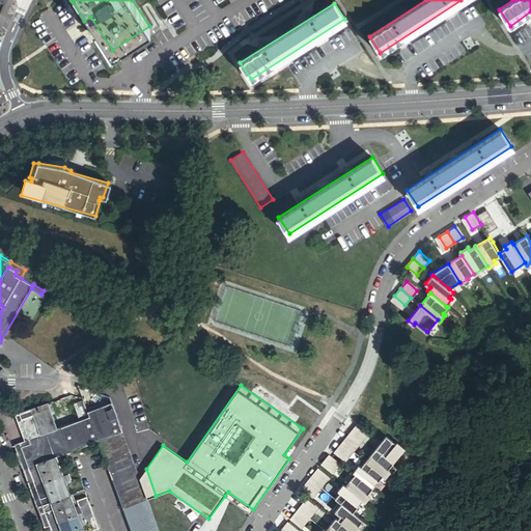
[(85,397),(74,401),(81,420),(91,416),(88,408),(85,397)]
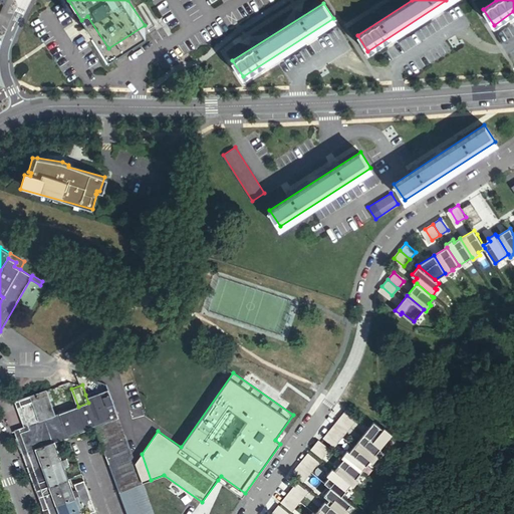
[(109,386),(85,395),(88,403),(78,407),(90,414),(96,428),(120,419),(109,386)]
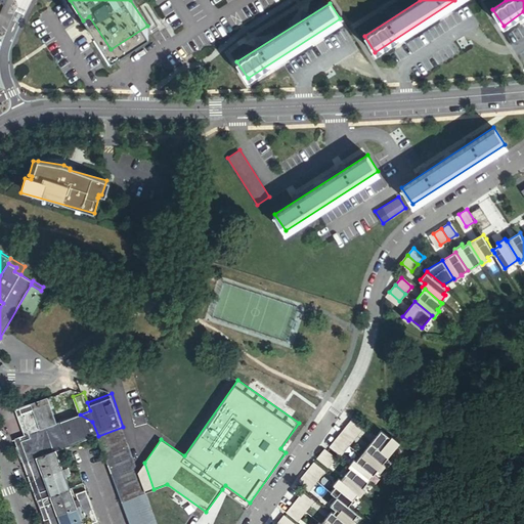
[(47,399),(19,408),(29,433),(55,423),(47,399)]
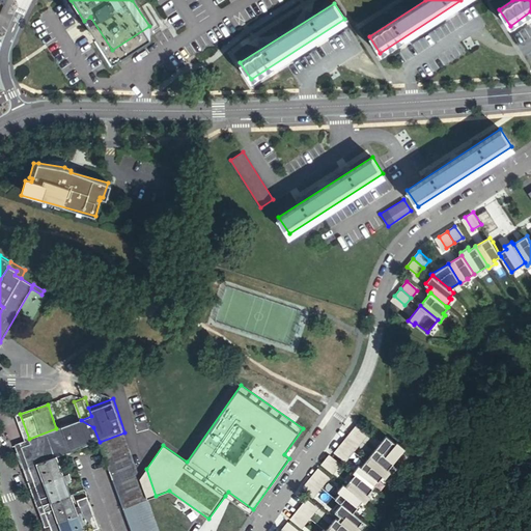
[(93,427),(81,420),(62,426),(71,451),(100,442),(93,427)]
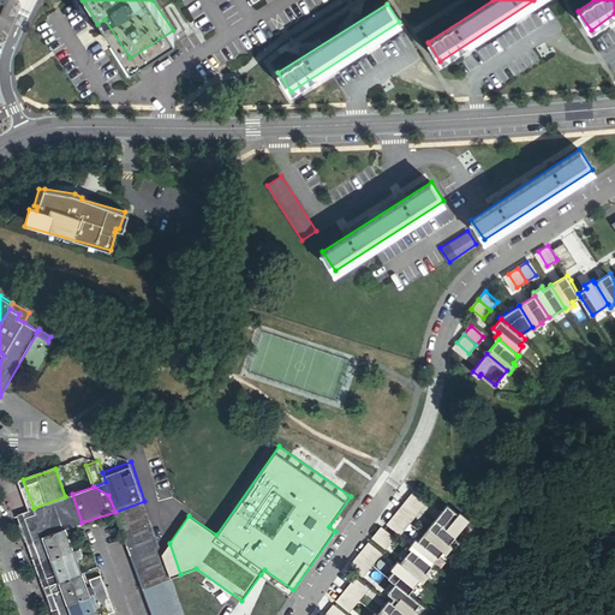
[(429,499),(416,488),(408,496),(422,507),(429,499)]
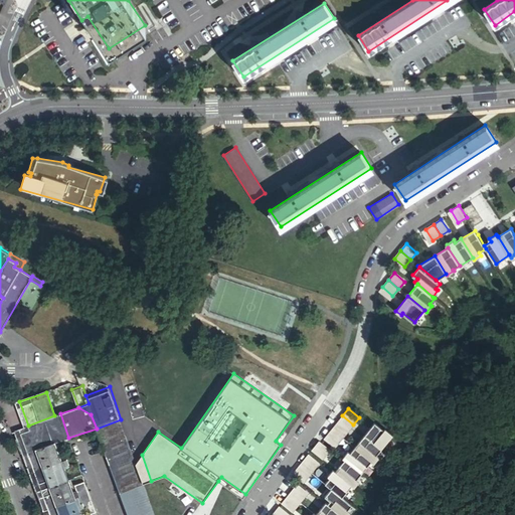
[(68,438),(60,413),(54,415),(28,425),(29,430),(20,434),(27,453),(55,443),(68,438)]
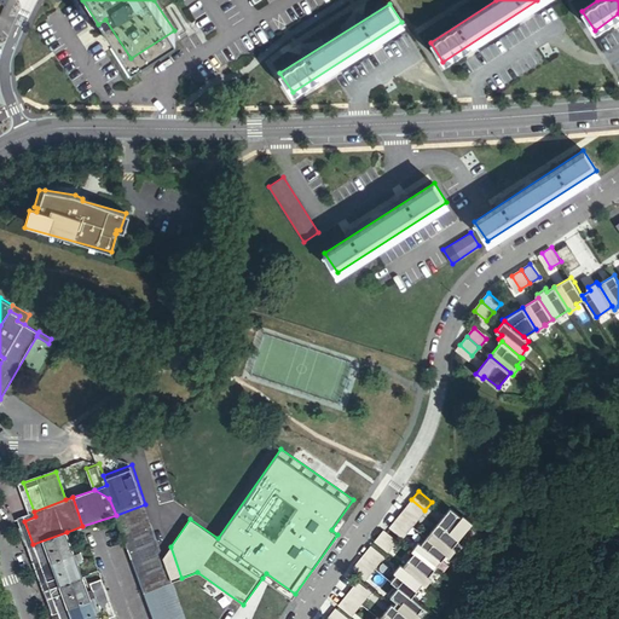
[(145,504),(116,515),(123,537),(154,527),(145,504)]
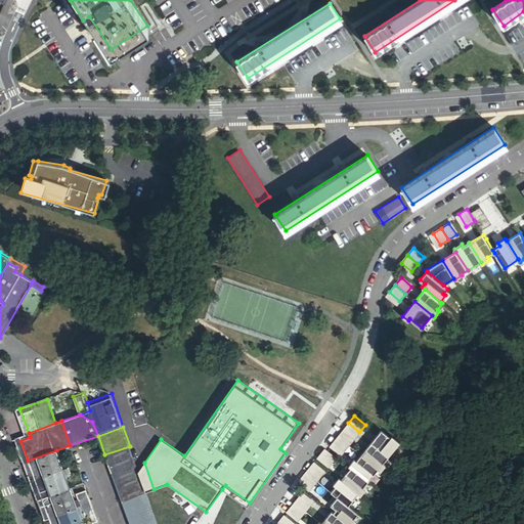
[(355,437),(344,429),(338,436),(349,444),(355,437)]
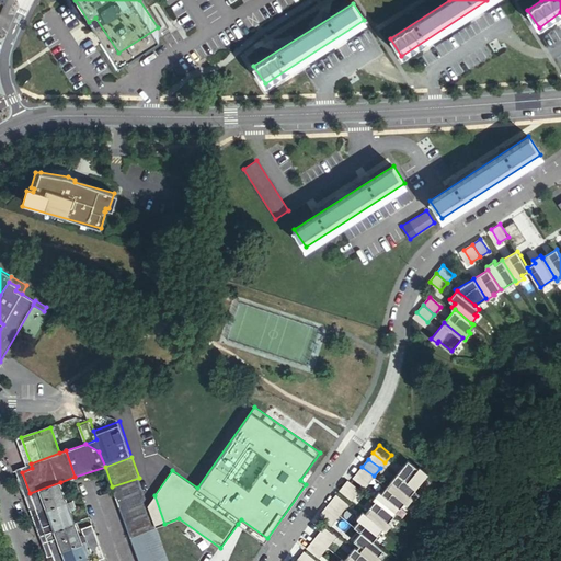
[(409,460),(398,473),(415,488),(428,473),(420,466),(419,468),(409,460)]
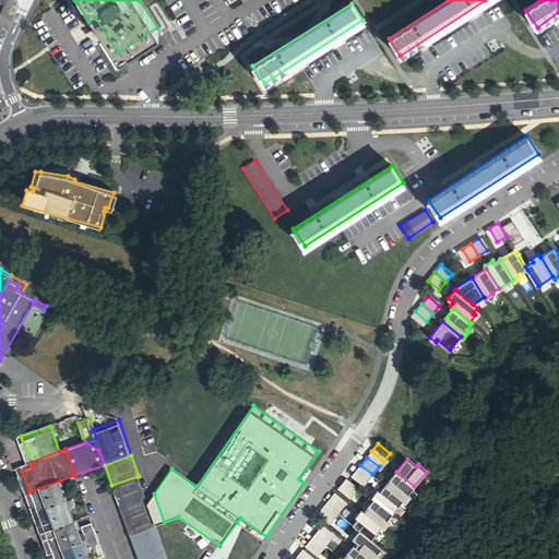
[(366,483),(372,474),(360,465),(354,473),(366,483)]
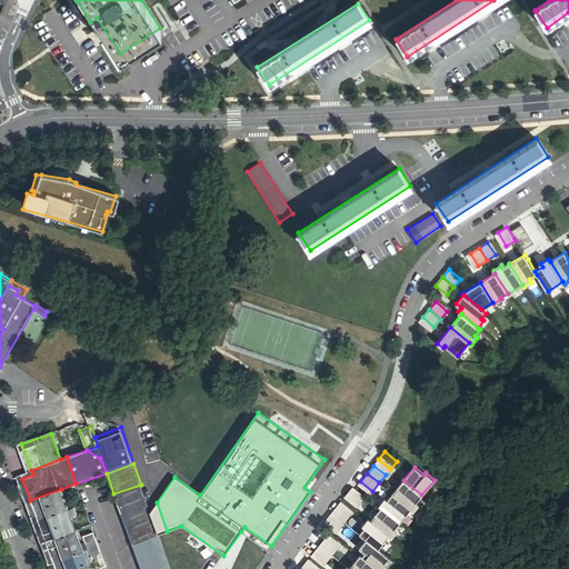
[(421,495),(403,480),(391,493),(410,509),(413,511),(418,505),(416,502),(421,495)]
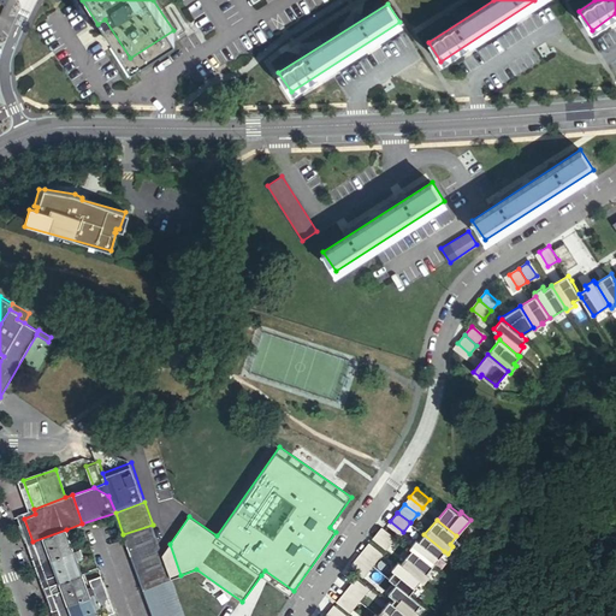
[(153,525),(123,534),(132,558),(161,548),(153,525)]
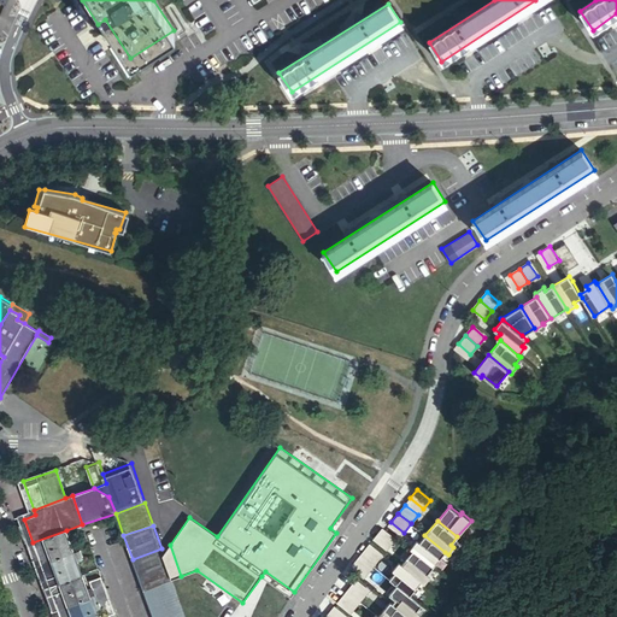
[(388,546),(395,538),(383,528),(376,536),(388,546)]
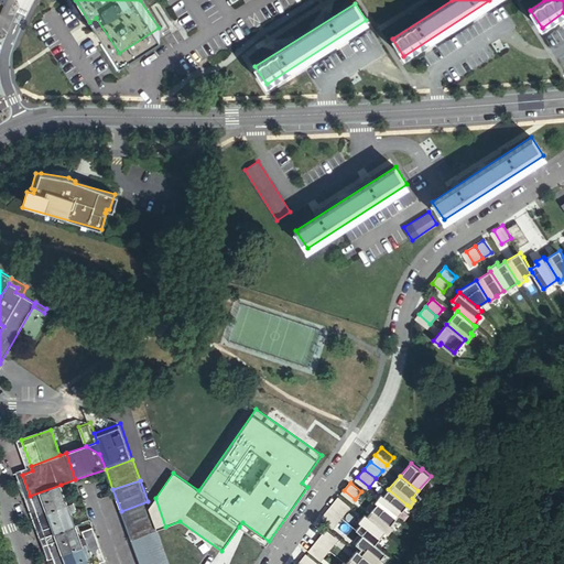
[(61,485),(30,496),(38,516),(68,505),(61,485)]
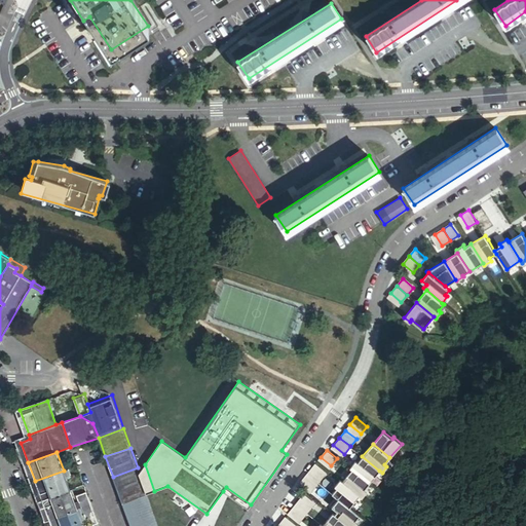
[(369,483),(379,471),(362,456),(358,461),(355,460),(349,466),(352,468),(369,483)]
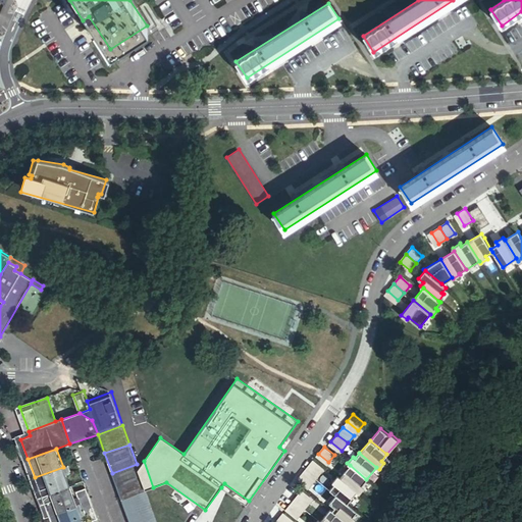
[(321,471),(311,462),(305,470),(315,478),(321,471)]
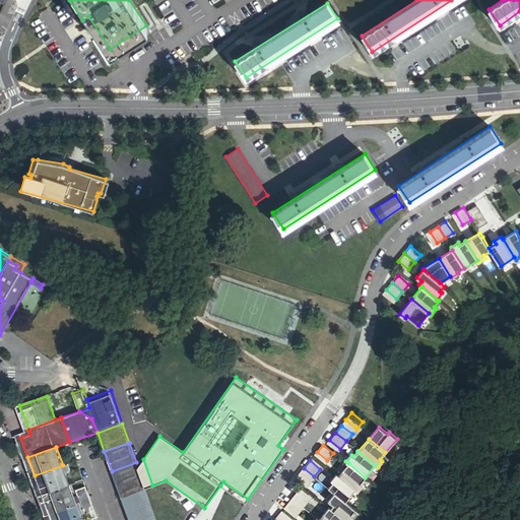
[(122,500),(146,491),(136,462),(112,471),(122,500)]
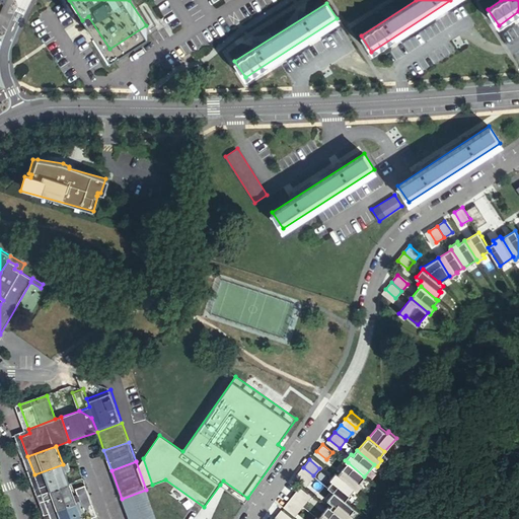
[(359,483),(364,476),(348,462),(338,474),(355,489),(357,490),(362,485),(359,483)]
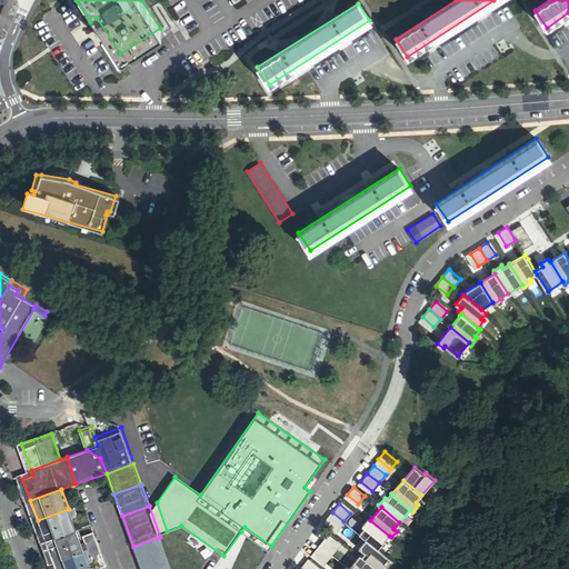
[(38,520),(46,542),(76,530),(69,509),(38,520)]
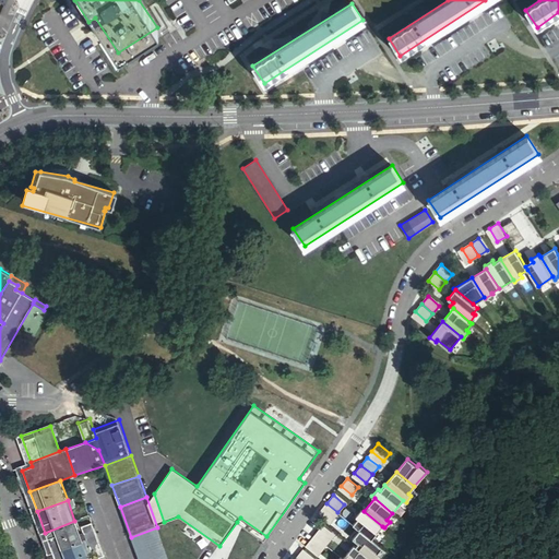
[(332,521),(337,512),(326,503),(320,511),(332,521)]
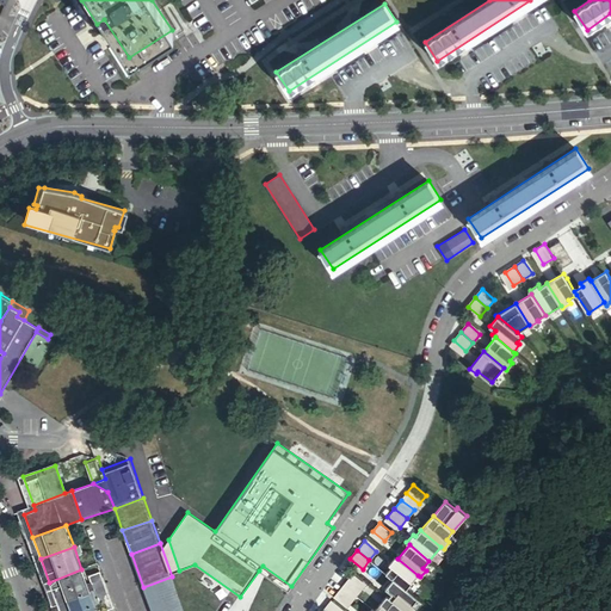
[(418,575),(397,559),(395,556),(389,565),(392,566),(386,573),(393,579),(406,590),(418,575)]
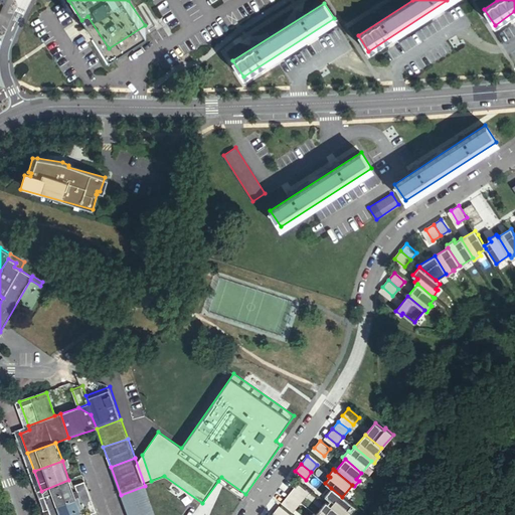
[(41,491),(47,509),(90,494),(86,483),(71,488),(68,480),(41,491)]
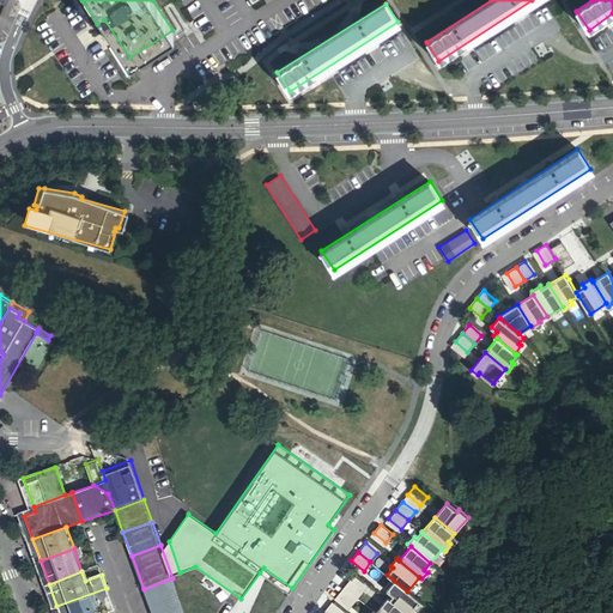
[(151,612),(184,612),(173,578),(144,589),(151,612)]
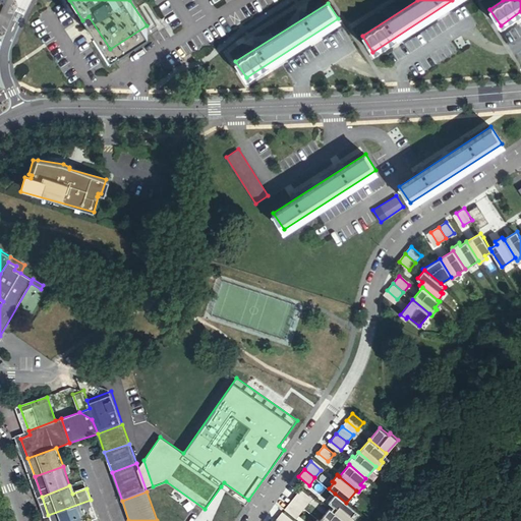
[(299,491),(293,499),(303,508),(309,501),(299,491)]
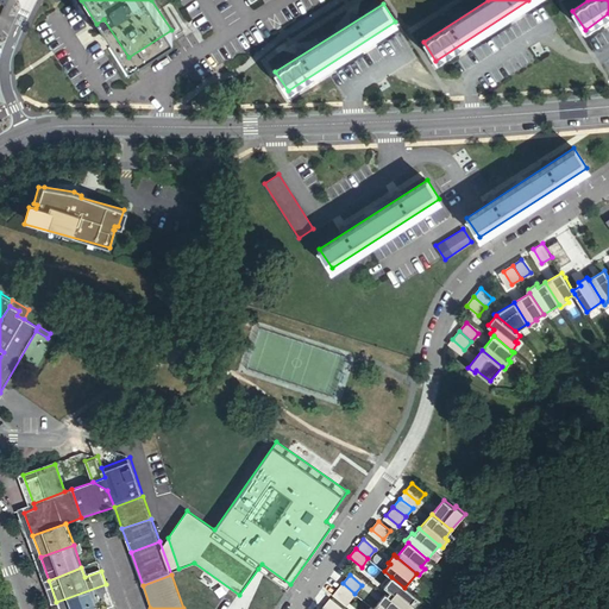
[(405,588),(391,577),(384,586),(390,591),(387,596),(402,608),(409,608),(414,606),(410,603),(415,597),(405,588)]
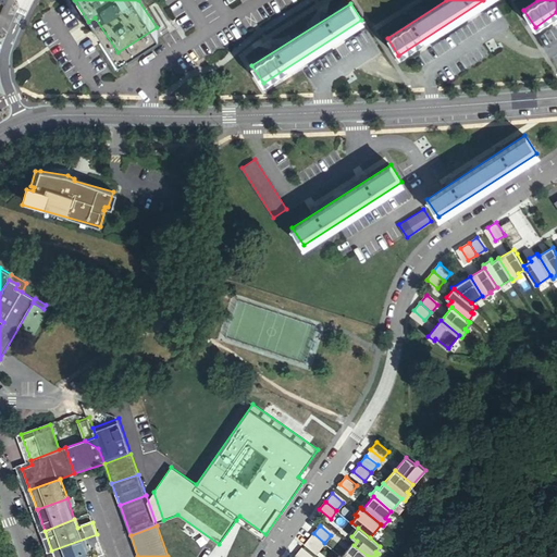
[(313,533),(307,541),(319,551),(324,543),(313,533)]
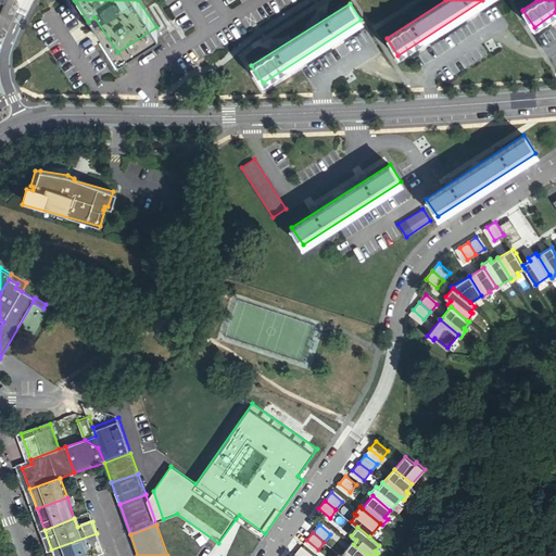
[(97,533),(51,550),(53,555),(95,555),(104,553),(97,533)]
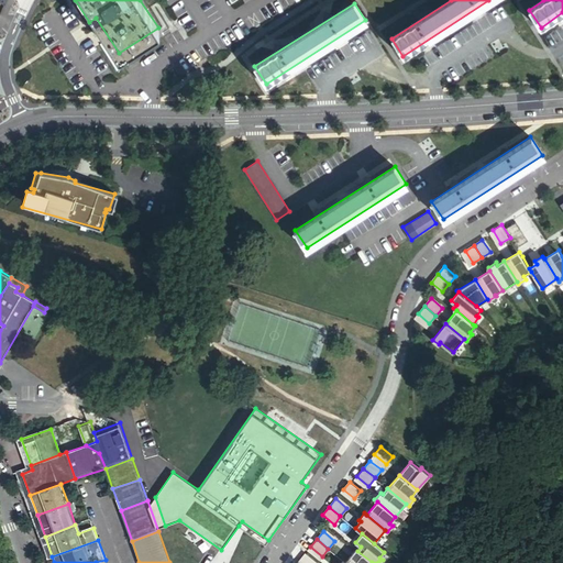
[(372,562),(357,551),(355,549),(344,562),(345,562),(372,562)]
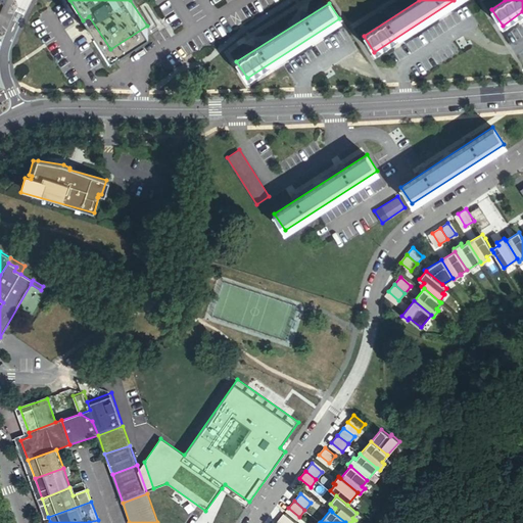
[(284,514),(278,520),(281,522),(293,522),(295,522),(284,514)]
